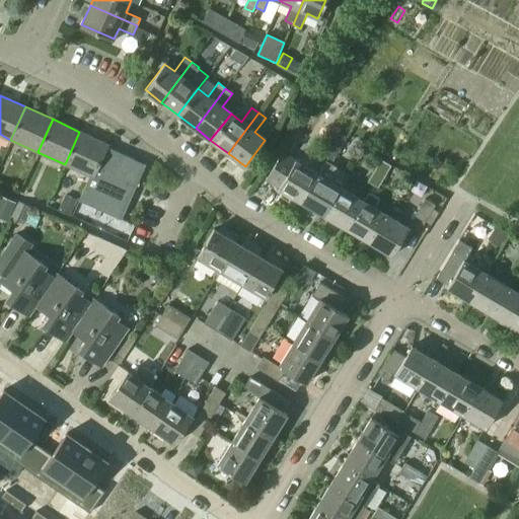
[(65,164),(89,175),(92,176),(106,147),(107,144),(79,132),(65,164)]
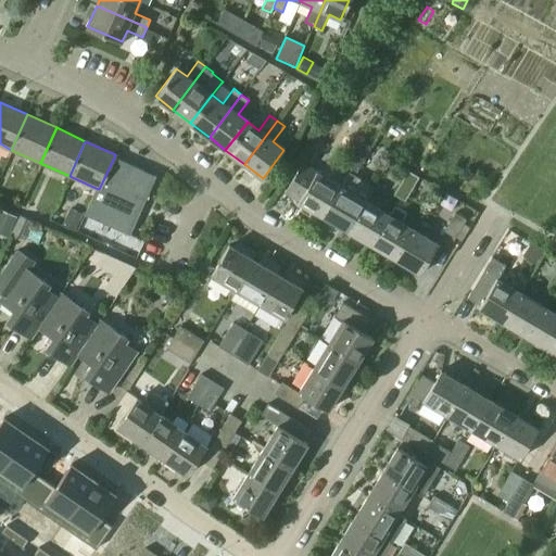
[(361,142),(353,154),(364,161),(370,150),(370,149),(361,142)]
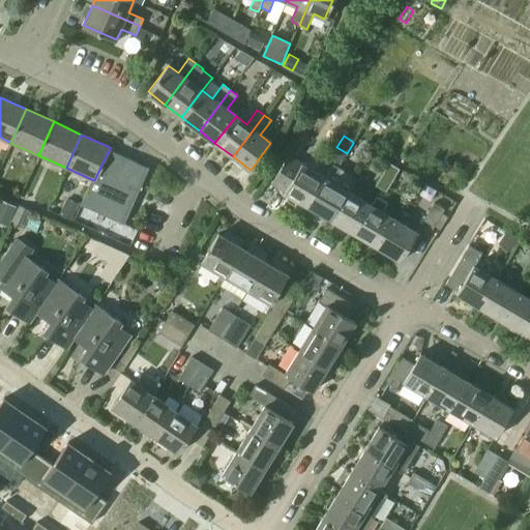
[(336,147),(330,158),(340,165),(347,153),(336,147)]
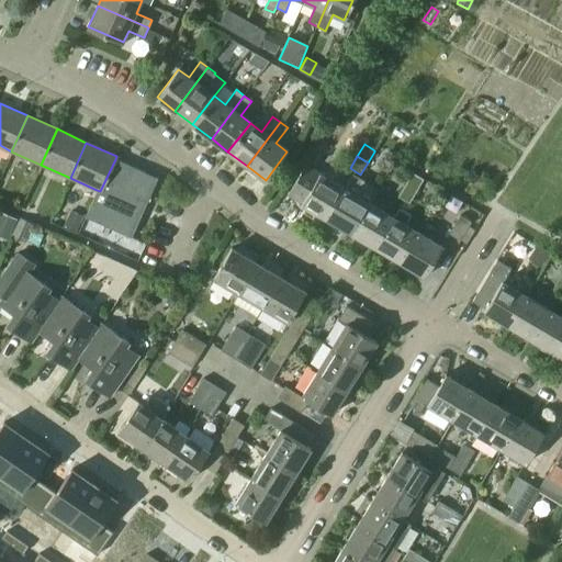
[(100,191),(97,190),(85,215),(131,236),(157,178),(115,159),(100,191)]
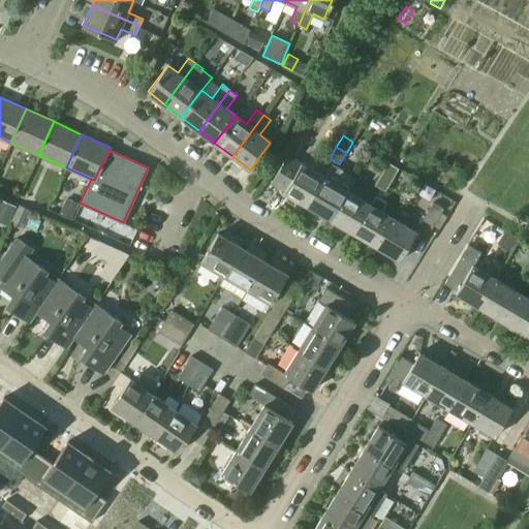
[(287,156),(272,183),(285,191),(284,192),(308,206),(324,178),(303,164),(302,163),(287,156)]
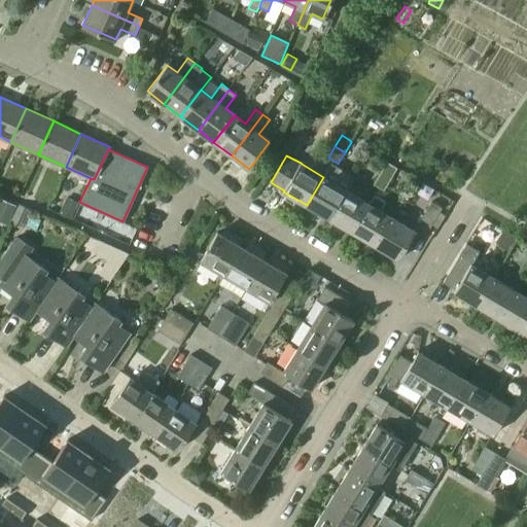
[(396,170),(386,164),(380,174),(390,180),(396,170)]
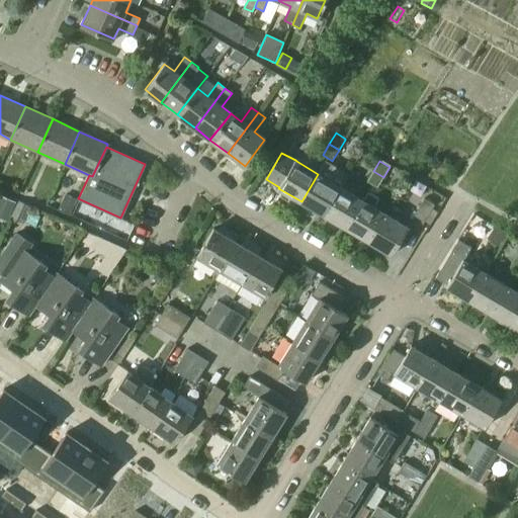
[(383,177),(373,171),(367,182),(377,188),(383,177)]
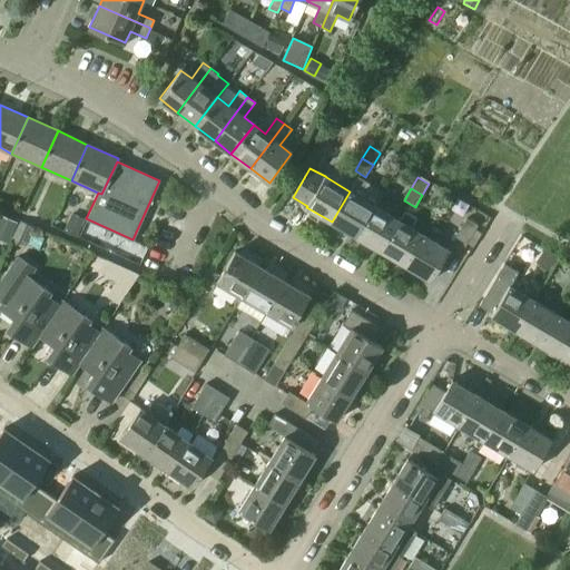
[(350,192),(332,222),(356,237),(374,206),(350,192)]
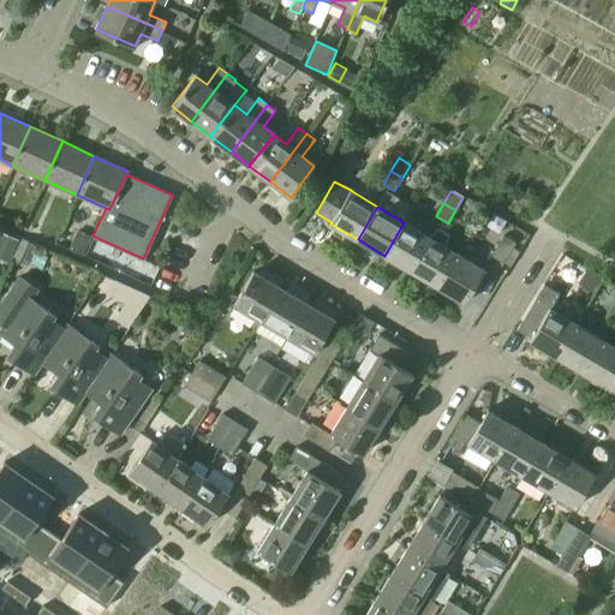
[(404,222),(384,256),(411,272),(430,238),(404,222)]
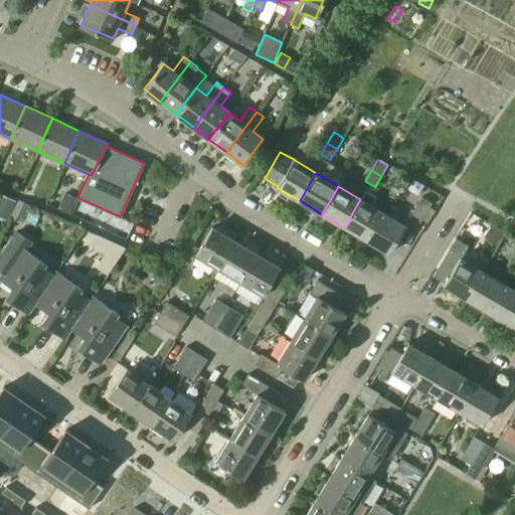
[(360,199),(344,227),(366,240),(383,212),(372,206),(377,197),(366,190),(360,199)]
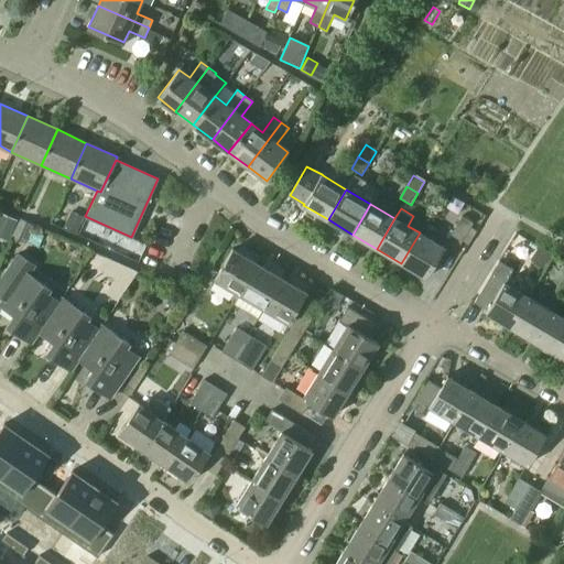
[(0,210),(0,237),(9,241),(11,236),(18,219),(0,210)]
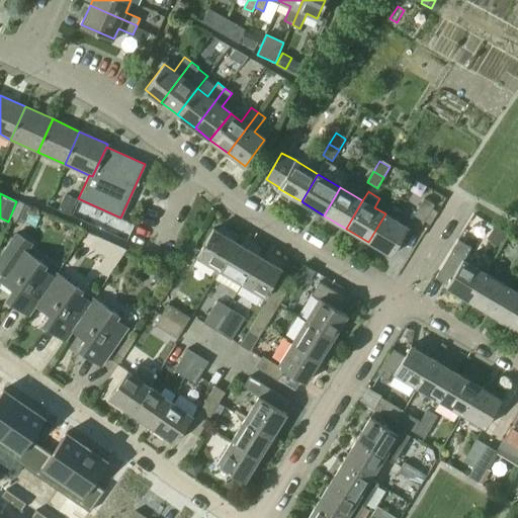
[(66,193),(59,209),(70,216),(77,199),(66,193)]
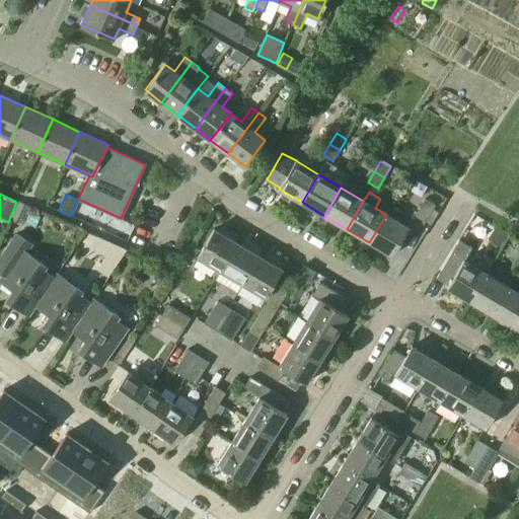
[(425,199),(410,223),(421,229),(435,205),(425,199)]
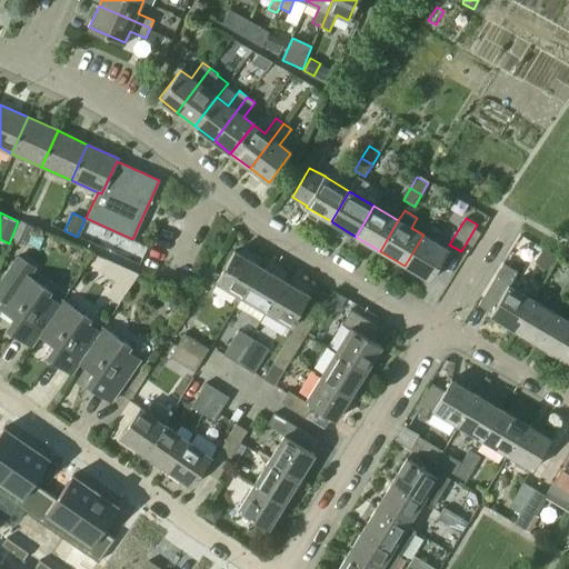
[(19,220),(11,238),(27,246),(35,227),(19,220)]
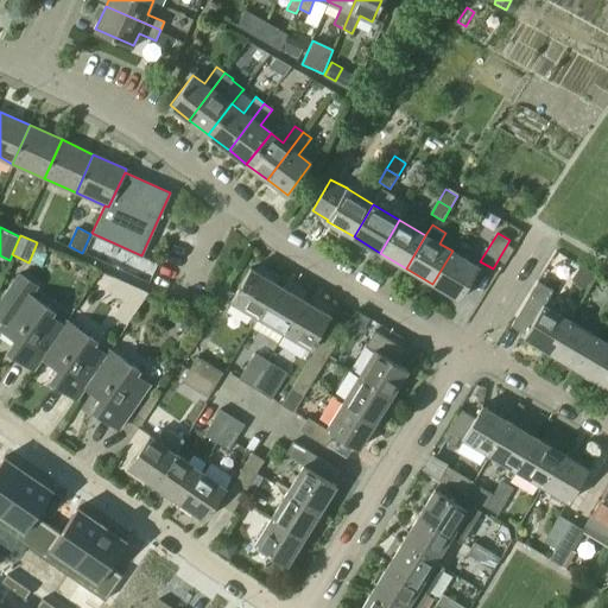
[(453,251),(432,284),(460,299),(479,267),(453,251)]
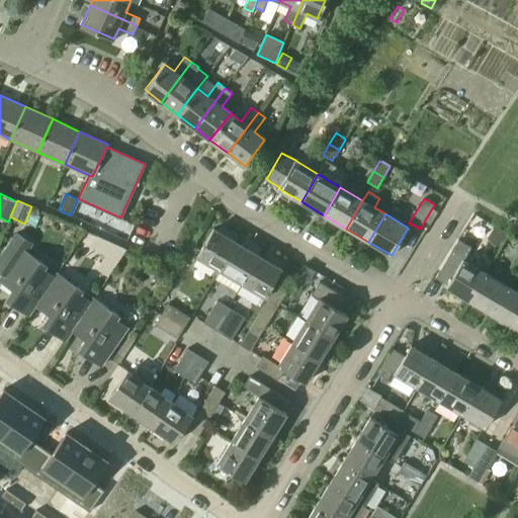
[(220,270),(237,242),(213,229),(196,257),(220,270)]
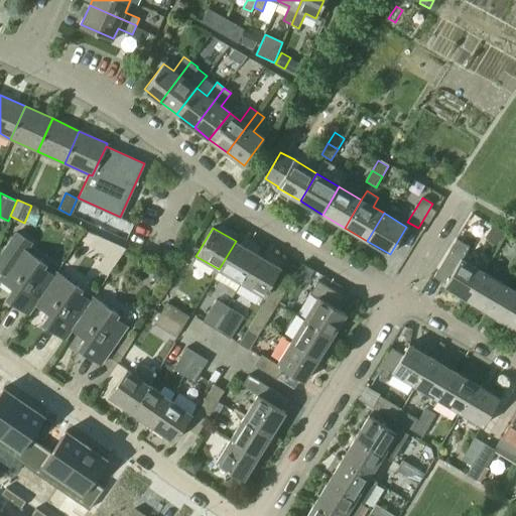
[(17,233),(0,257),(0,270),(3,272),(0,276),(0,278),(13,288),(6,298),(27,314),(35,303),(54,276),(43,269),(46,265),(26,251),(32,243),(17,233)]
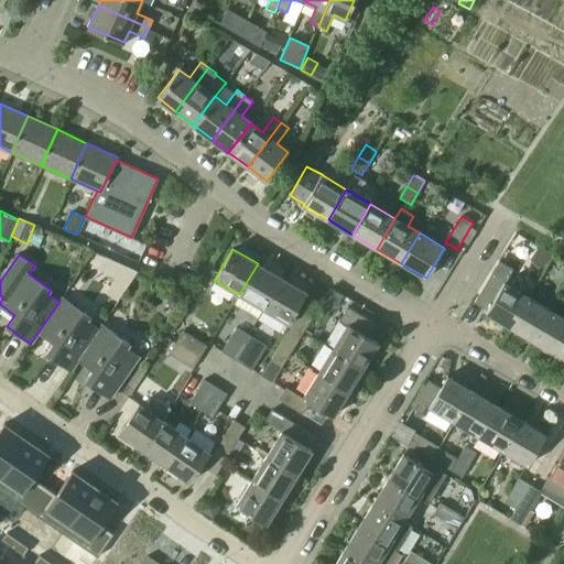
[(499,261),(475,302),(488,310),(486,313),(511,327),(529,296),(506,282),(513,269),(499,261)]
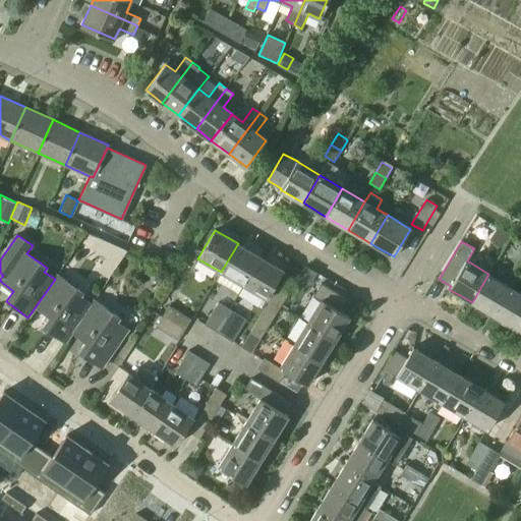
[(222,273),(216,281),(238,294),(243,286),(243,285),(261,256),(238,243),(221,272),(222,273)]
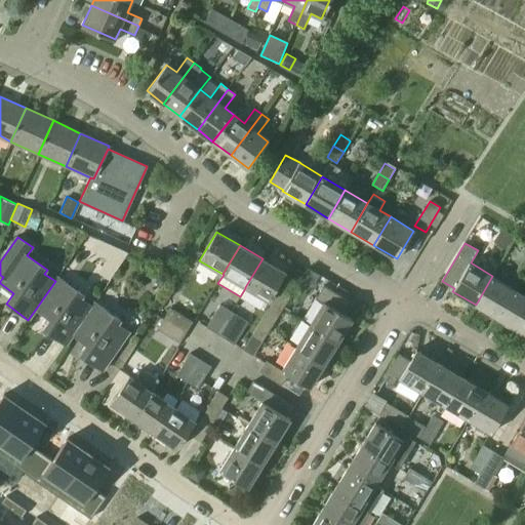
[(107,259),(98,272),(109,279),(127,253),(127,252),(115,247),(107,259)]
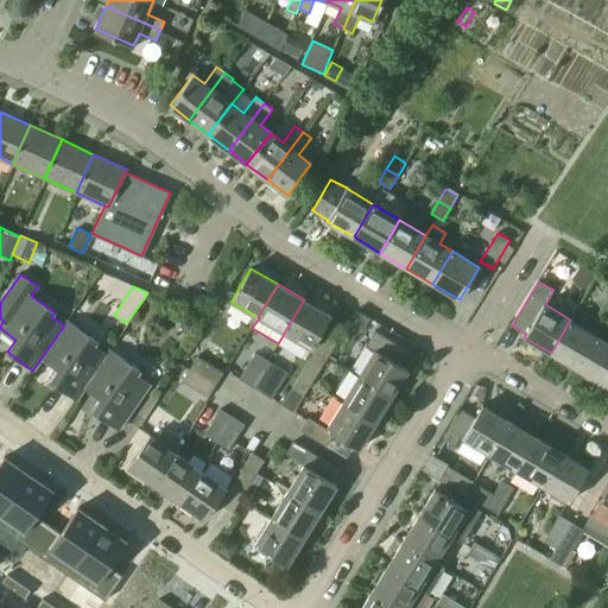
[(284,333),(284,334),(311,349),(330,316),(304,299),(284,333)]
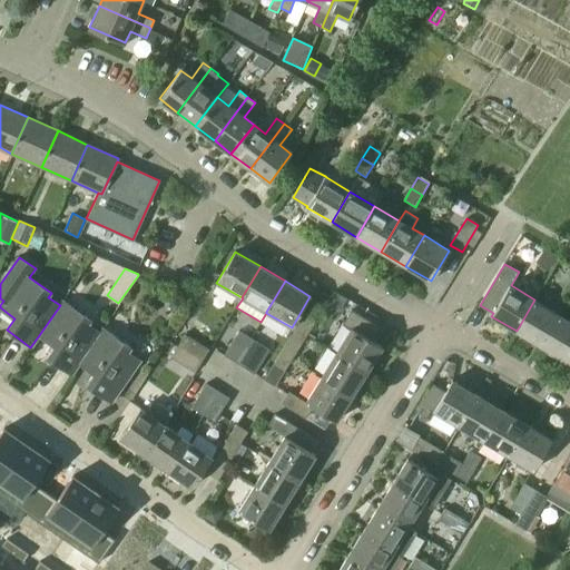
[(534,300),(517,331),(520,333),(541,345),(559,314),(538,302),(534,300)]
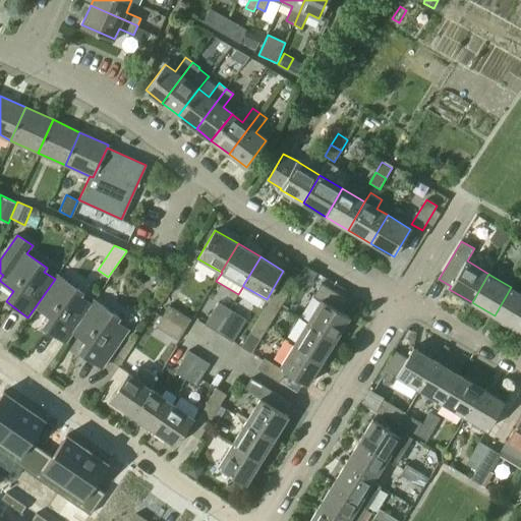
[(55,279),(36,306),(40,309),(50,316),(42,327),(65,343),(72,332),(91,304),(80,297),(83,293),(62,278),(58,275),(55,279)]
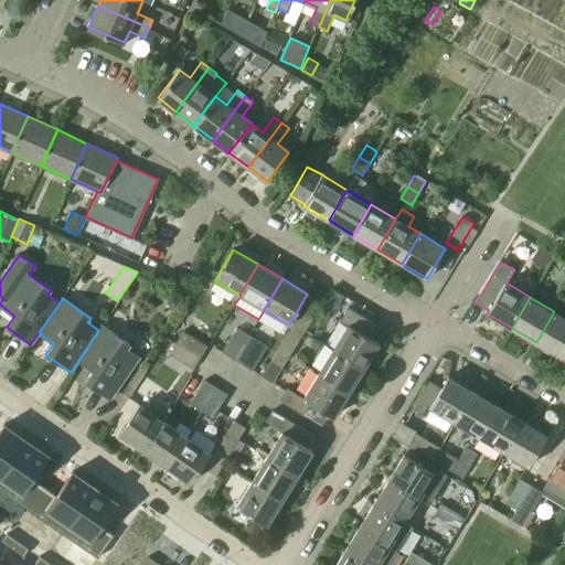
[(349,324),(333,349),(364,368),(380,343),(370,338),(377,324),(348,307),(340,319),(349,324)]
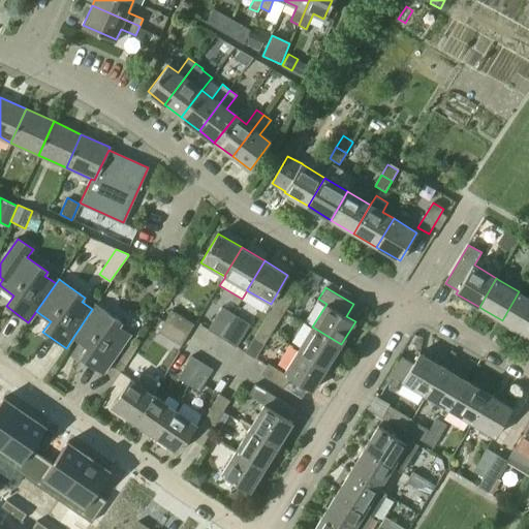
[(519,291),(502,320),(503,321),(525,335),(528,327),(528,297),(521,292),(519,291)]
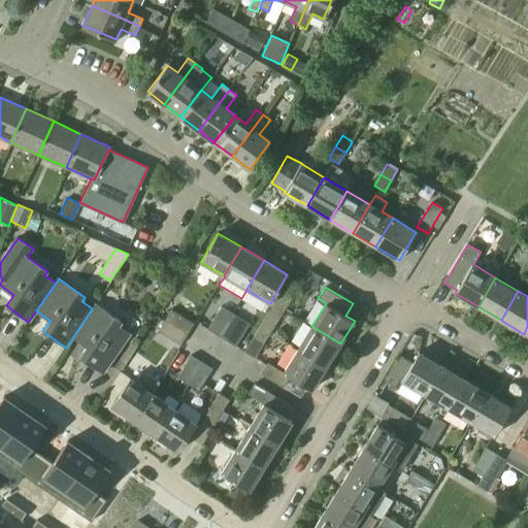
[(266,317),(276,323),(290,300),(279,294),(266,317)]
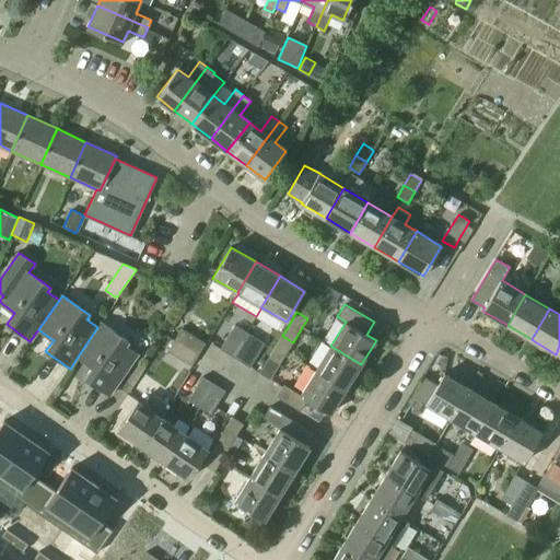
[(97,327),(78,357),(82,360),(92,368),(84,378),(109,395),(137,354),(126,347),(128,342),(106,327),(101,323),(97,327)]
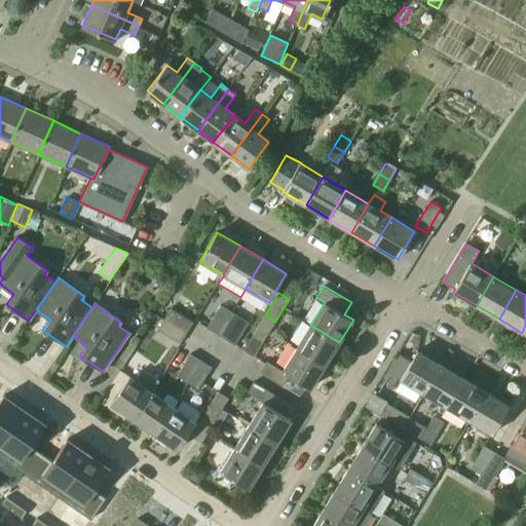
[(207,328),(217,334),(231,311),(221,305),(207,328)]
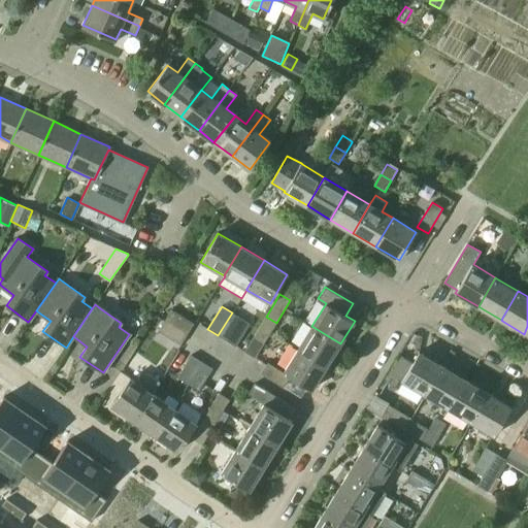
[(171,309),(164,321),(187,334),(194,324),(171,309)]
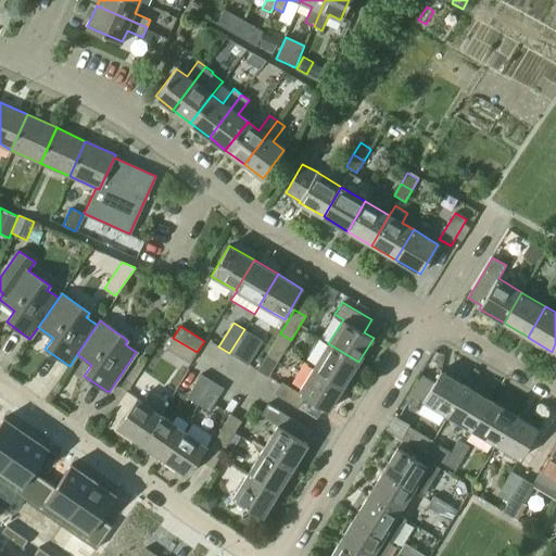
[(244,329),(229,353),(249,365),(263,341),(244,329)]
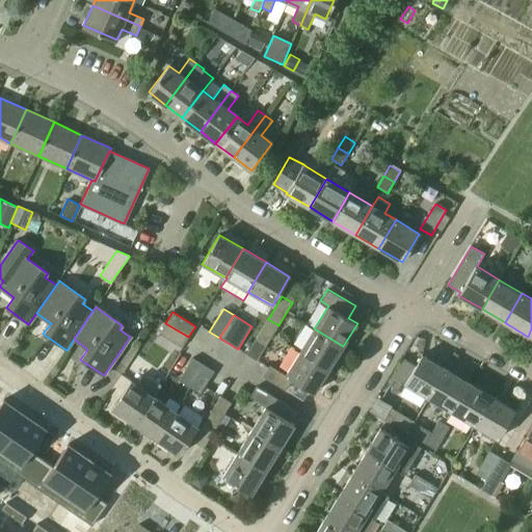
[(268,319),(246,354),(257,361),(278,325),(268,319)]
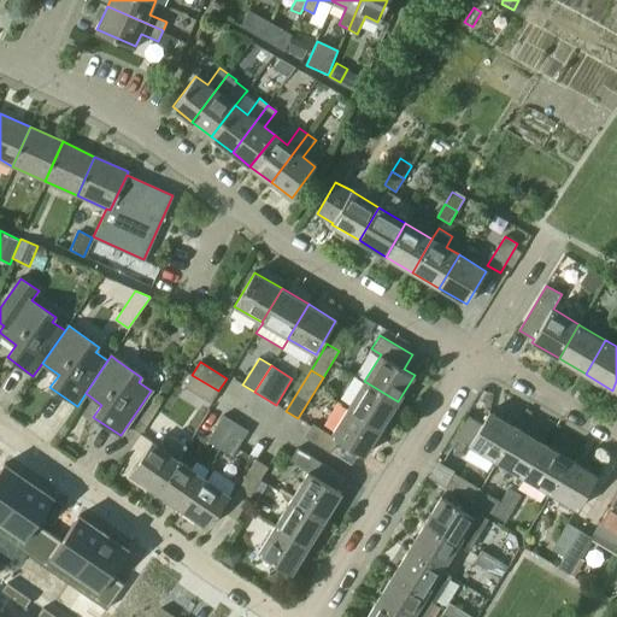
[(192,375),(184,387),(211,403),(218,391),(192,375)]
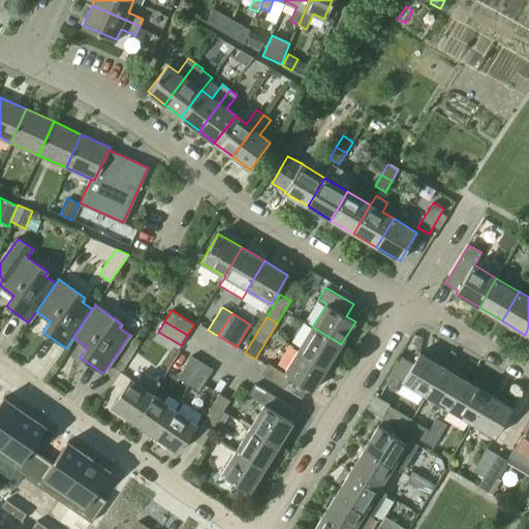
[(312,327),(299,349),(327,367),(341,344),(312,327)]
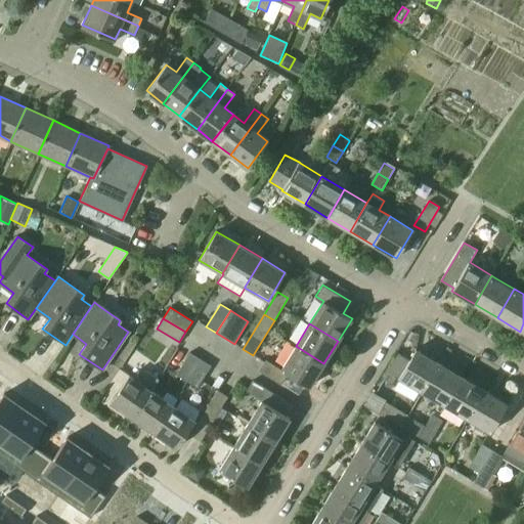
[(264,362),(259,369),(281,384),(289,374),(309,387),(323,363),(296,346),(281,369),(265,359),(264,361),(264,362)]
